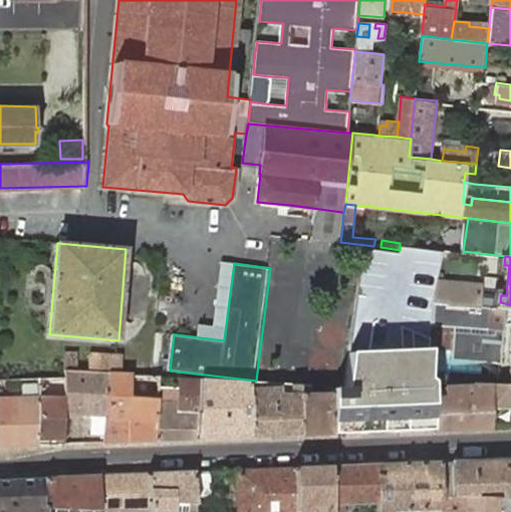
[(484,290),(438,285),(436,295),(482,301),(484,290)]
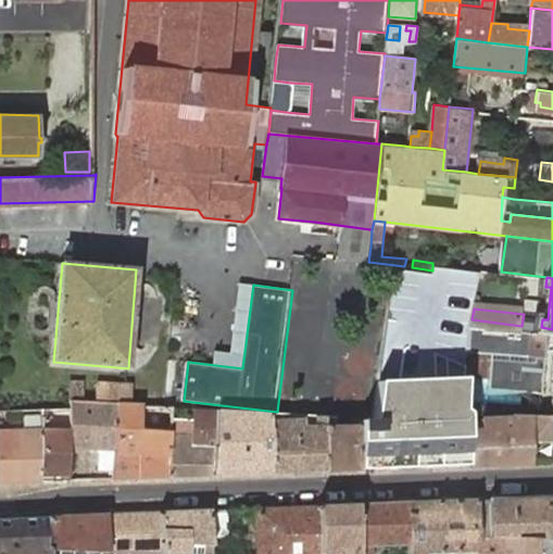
[(522,326),(472,319),(470,336),(469,344),(532,352),(536,327),(522,326)]
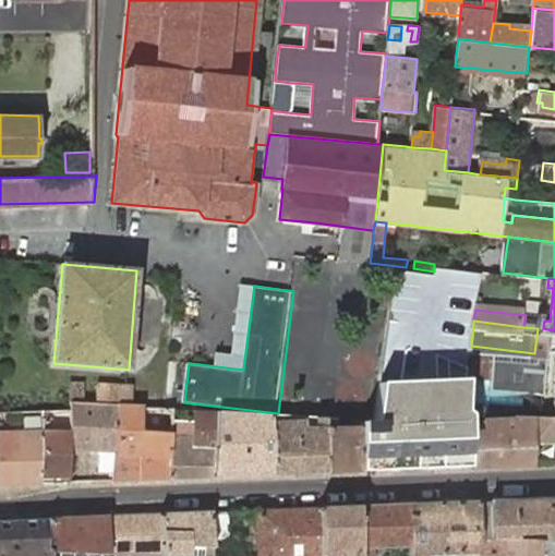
[(551,353),(541,352),(540,358),(496,353),(493,377),(492,388),(526,393),(546,395),(551,353)]
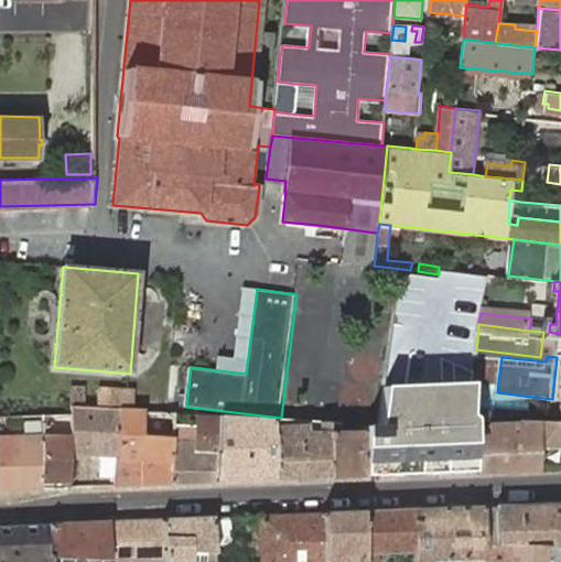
[(474,380),(386,384),(380,423),(366,423),(366,428),(368,474),(478,469),(476,431),(475,417),(472,409),(474,380)]
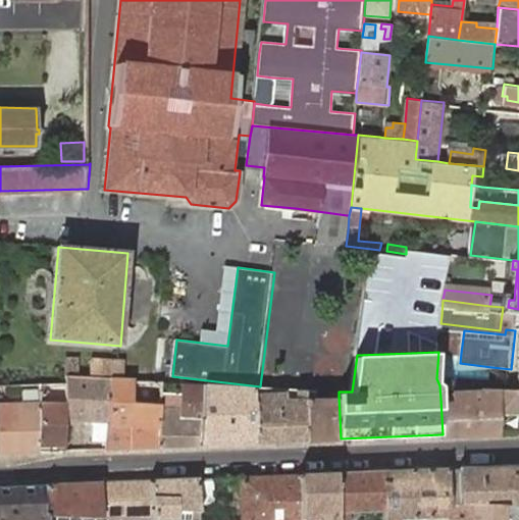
[(68,358),(68,374),(81,374),(81,358),(68,358)]
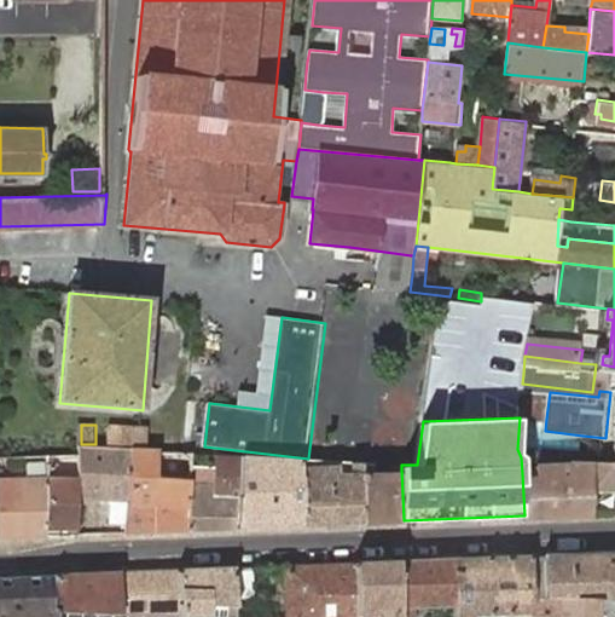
[(132,447),(148,447),(149,427),(110,425),(110,445),(132,447)]
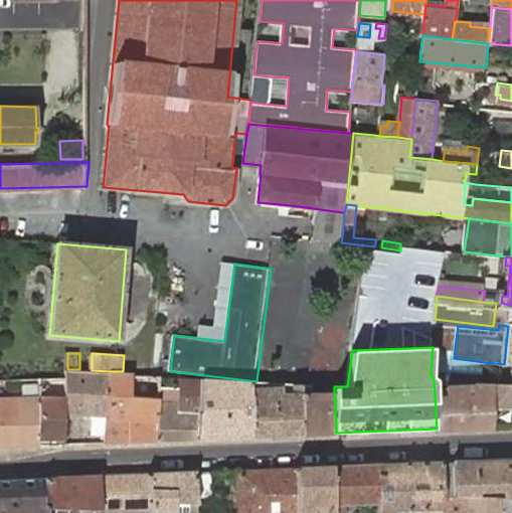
[(110,371),(92,370),(79,369),(67,369),(67,375),(66,412),(71,412),(108,414),(110,371)]
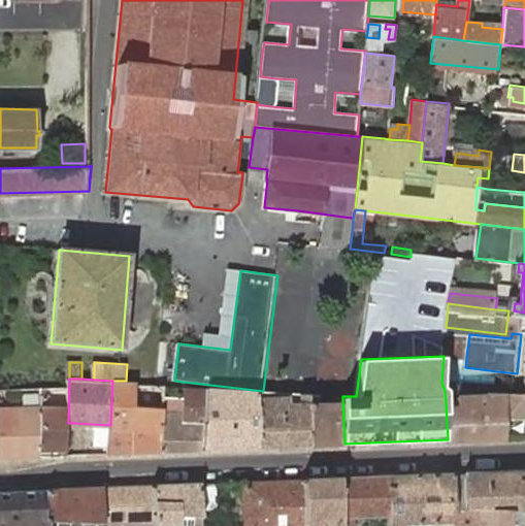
[(136,384),(136,381),(126,381),(112,381),(110,425),(109,451),(109,453),(162,451),(164,406),(135,404),(136,384)]
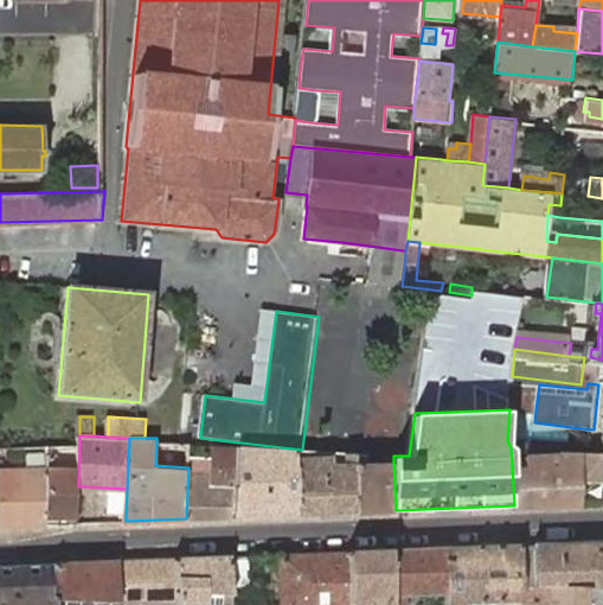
[(78,486),(79,443),(72,444),(72,459),(56,459),(57,444),(49,444),(49,465),(46,524),(56,523),(56,516),(77,515),(78,486)]
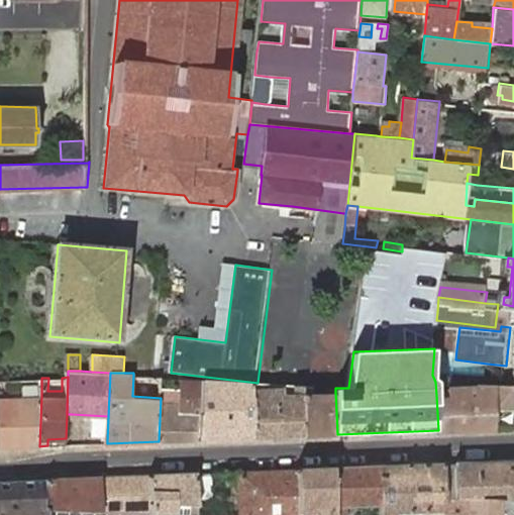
[(159,378),(141,378),(141,395),(159,395),(159,378)]
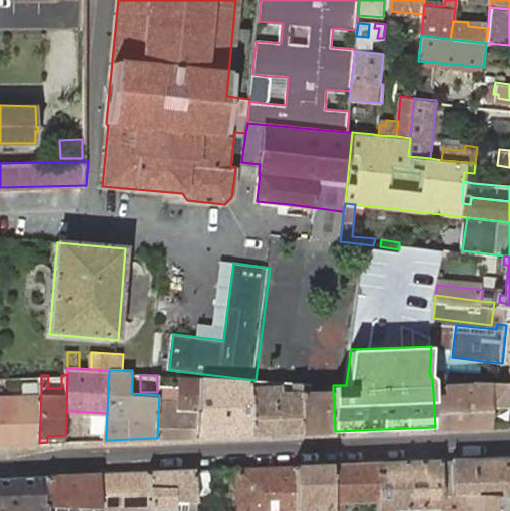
[(159,383),(159,387),(159,395),(157,438),(199,436),(202,377),(183,376),(181,376),(181,385),(159,383)]
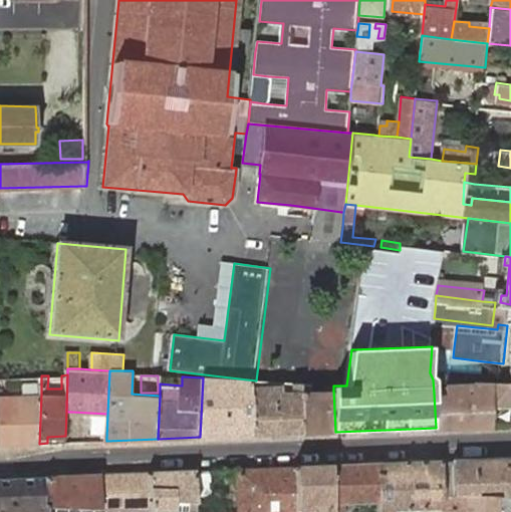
[(253,435),(252,380),(203,377),(200,437),(253,435)]
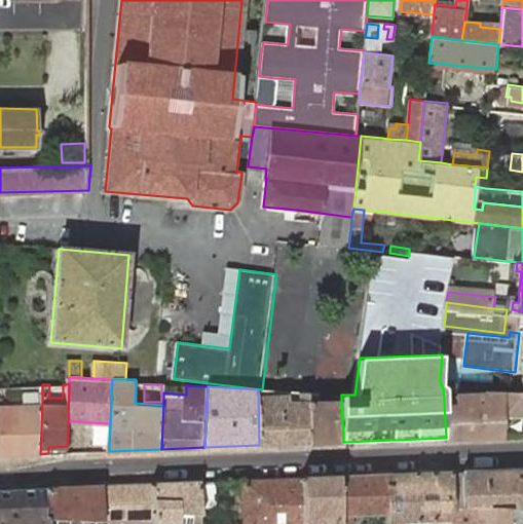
[(311,443),(309,393),(262,389),(258,389),(259,445),(311,443)]
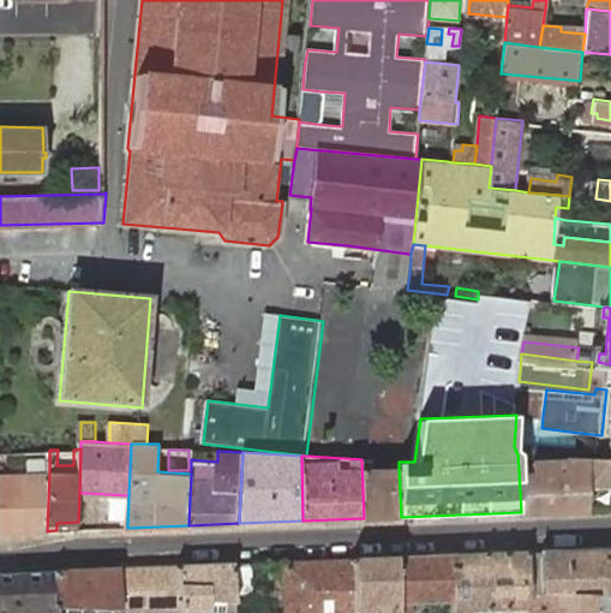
[(589,457),(577,457),(574,457),(567,456),(567,462),(532,463),(532,469),(519,470),(521,512),(588,510),(589,483),(589,457)]
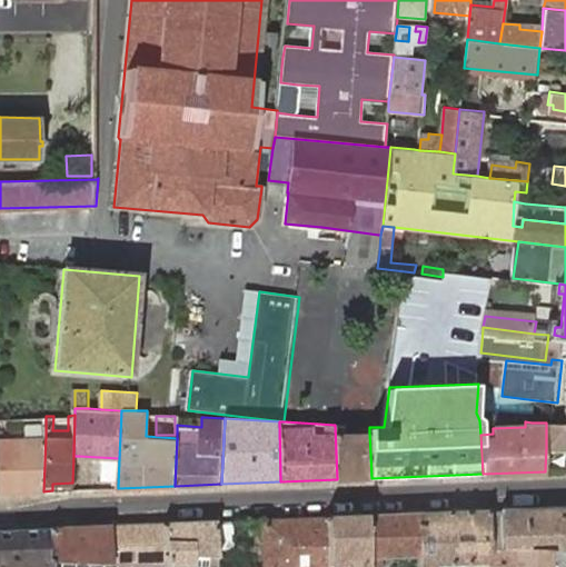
[(565,424),(553,424),(546,423),(546,447),(565,449),(565,424)]
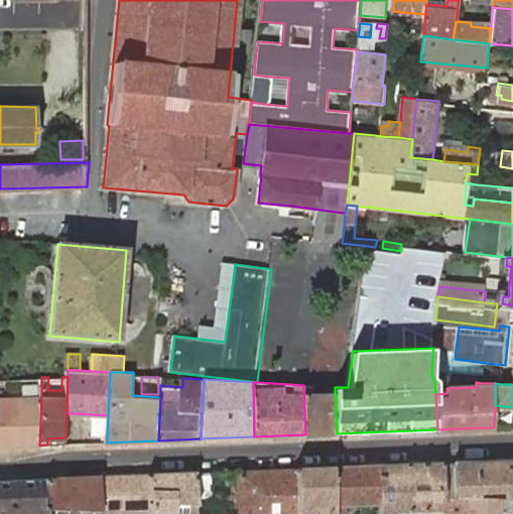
[(337,433),(335,391),(312,395),(311,385),(303,385),(305,434),(337,433)]
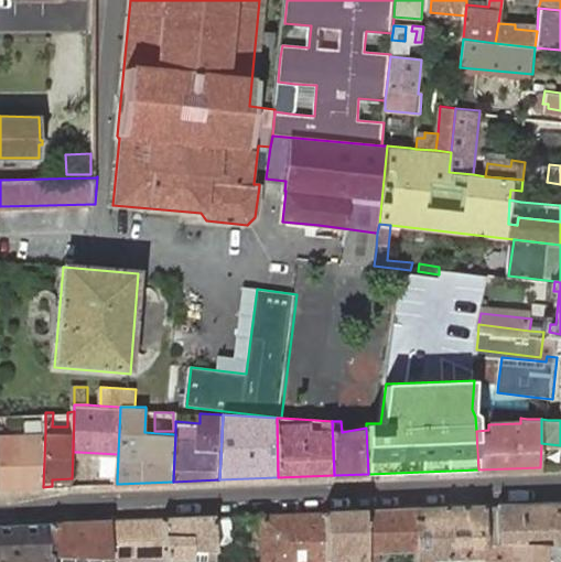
[(45,432),(0,433),(0,488),(43,487),(45,432)]
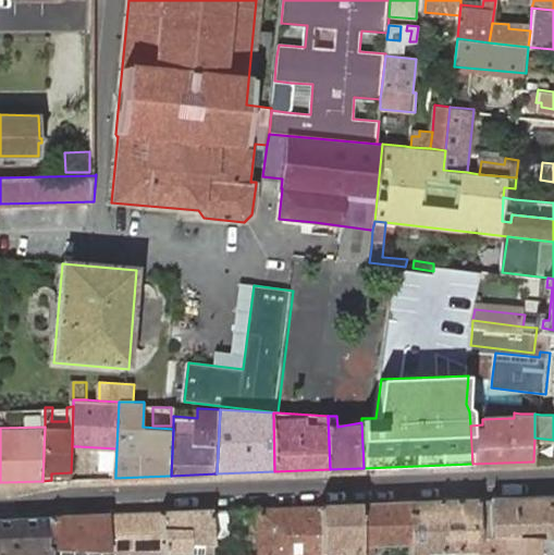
[(117,448),(97,448),(97,476),(115,476),(117,448)]
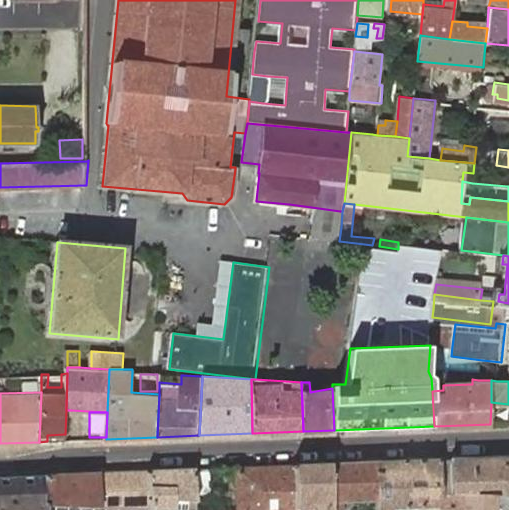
[(508,455),(452,458),(453,493),(508,495),(508,455)]
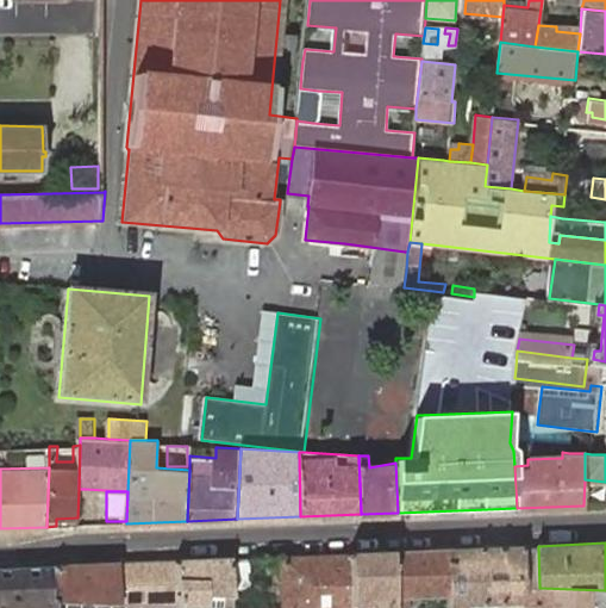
[(505,547),(451,550),(454,607),(467,607),(467,606),(505,603),(506,603),(526,602),(525,588),(525,546),(505,547)]
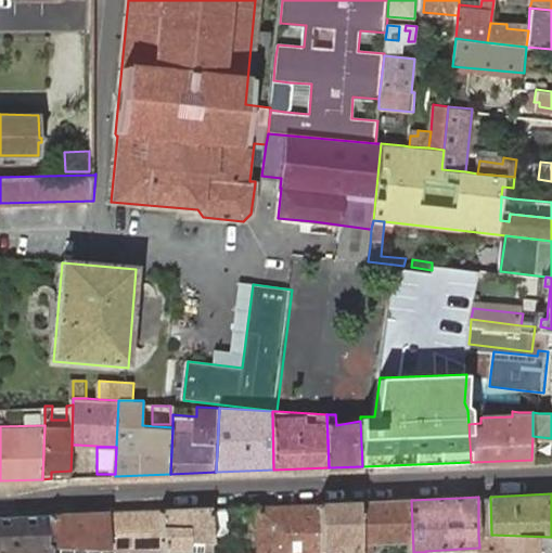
[(490,497),(478,497),(478,535),(491,535),(490,497)]
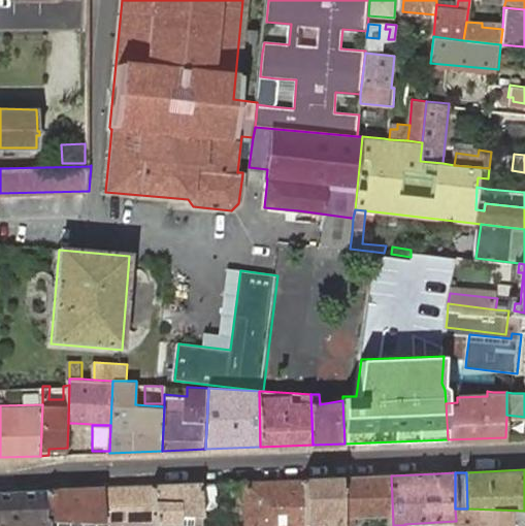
[(393,525),(391,475),(341,478),(342,525),(354,525),(355,517),(364,517),(386,516),(387,516),(387,525),(393,525)]
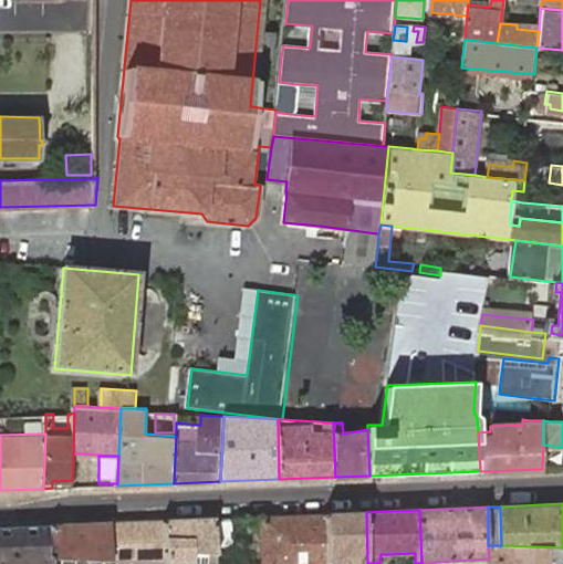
[(327,513),(329,563),(367,563),(366,512),(327,513)]
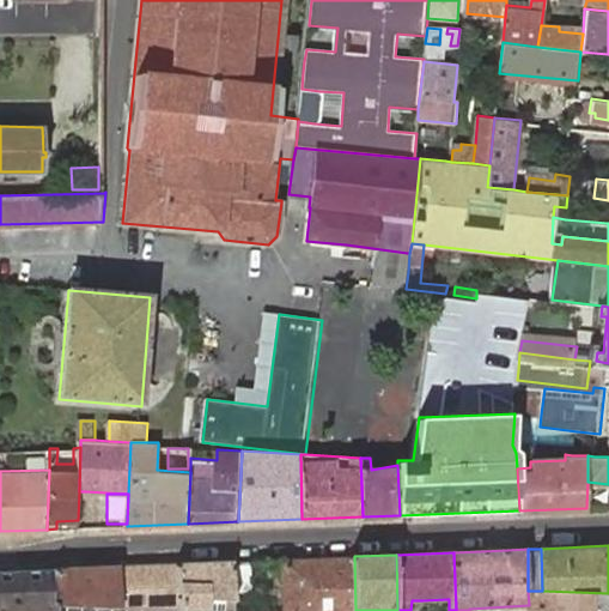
[(256,593),(256,610),(355,610),(354,556),(276,560),(278,592),(256,593)]
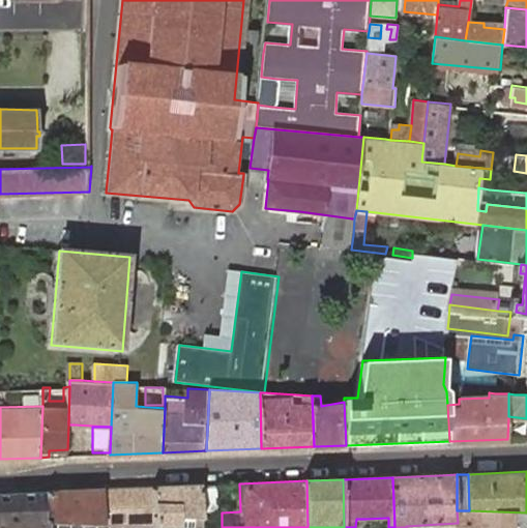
[(155,487),(157,527),(181,527),(203,527),(203,521),(203,510),(203,485),(155,487)]
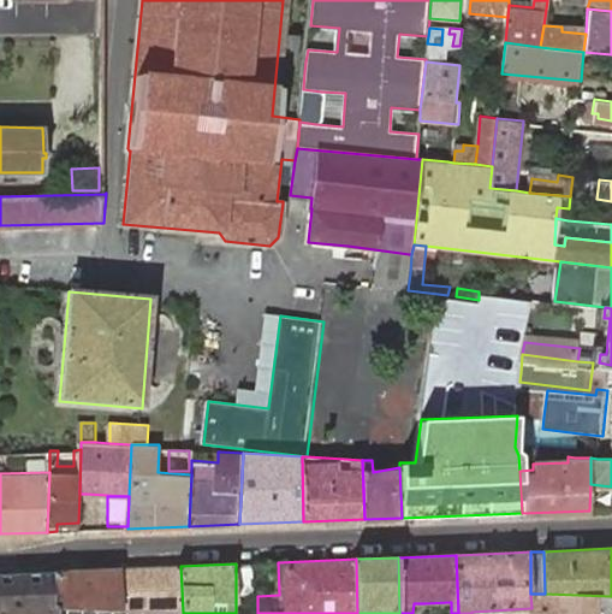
[(254,564),(236,564),(236,594),(255,592),(254,564)]
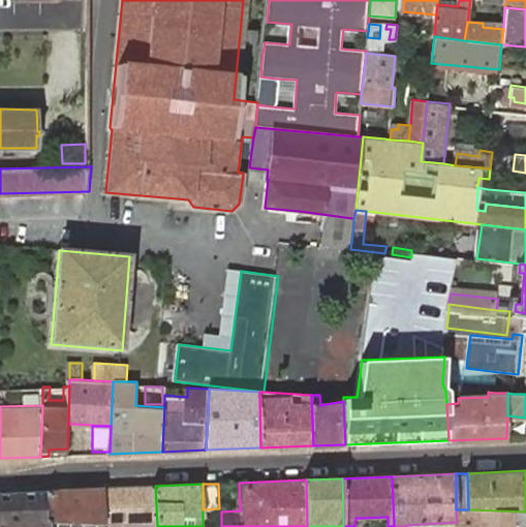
[(103,488),(104,524),(157,526),(155,486),(103,488)]
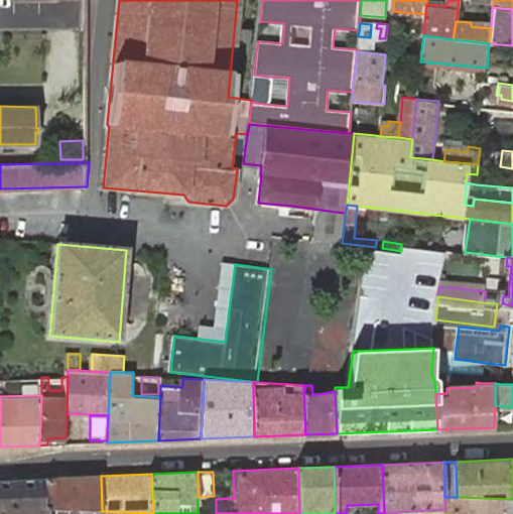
[(70,509),(102,511),(101,476),(46,478),(44,508),(70,509)]
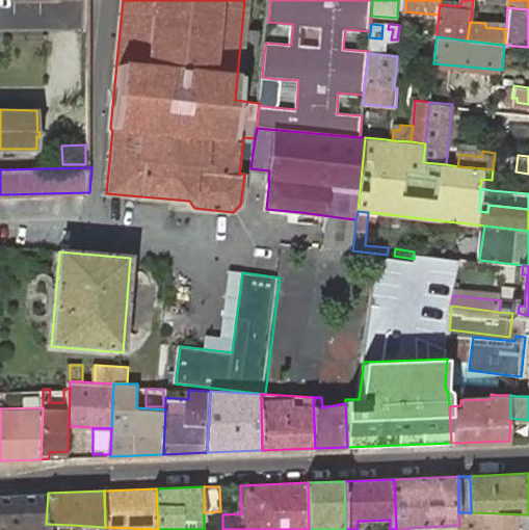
[(45,529),(46,524),(48,493),(19,494),(0,494),(0,529),(45,529)]
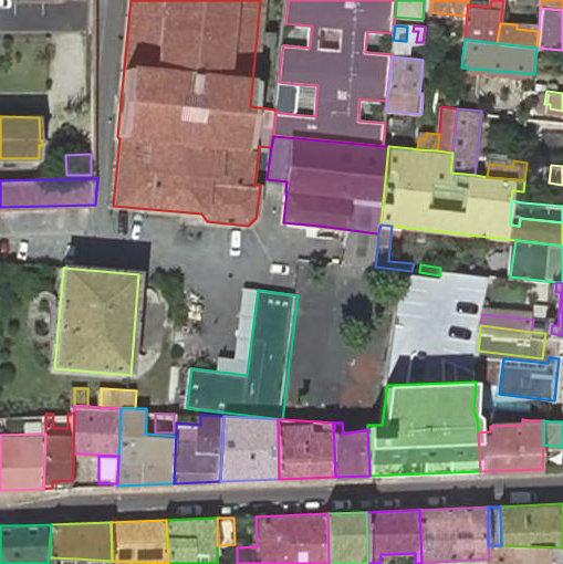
[(562,547),(501,545),(488,545),(489,559),(470,560),(469,560),(469,563),(562,563),(562,547)]
